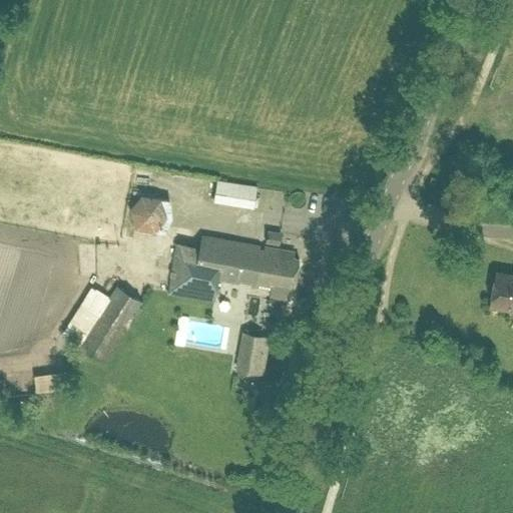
[(213,201),(257,208),(260,189),(216,182),(213,201)]
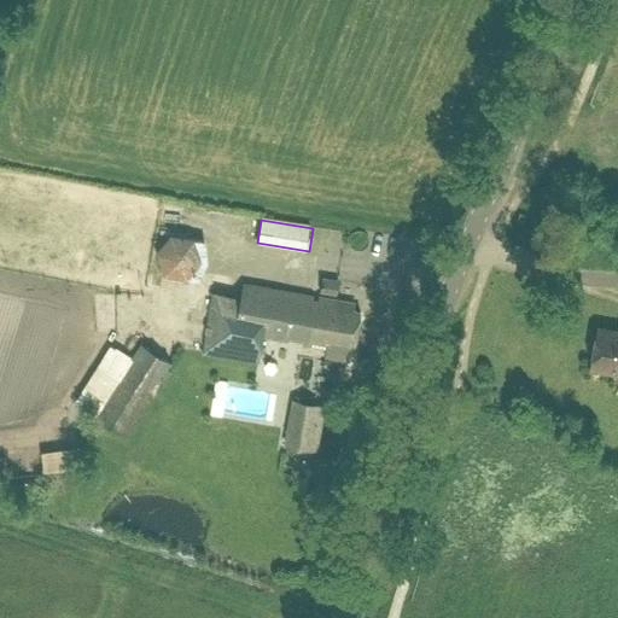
[(185,278),(200,261),(192,239),(170,234),(155,251),(161,273),(185,278)]
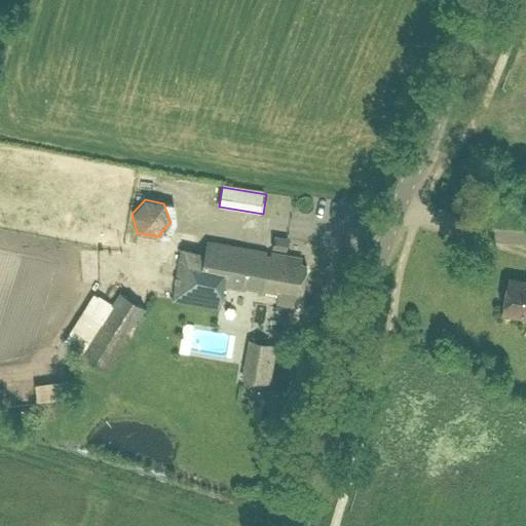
[(285,251),(288,237),(273,235),(271,248),(285,251)]
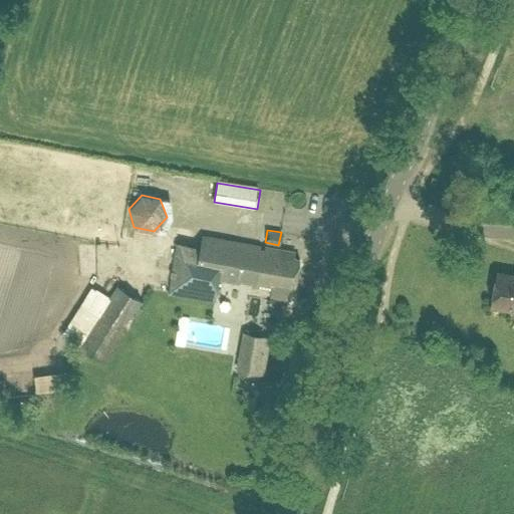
[(217,281),(240,285),(241,281),(251,283),(250,287),(270,290),(269,295),(288,298),(290,286),(293,287),(298,260),(276,256),(277,250),(264,247),(264,249),(260,248),(260,247),(200,236),(198,248),(175,244),(167,294),(213,302),(217,281)]
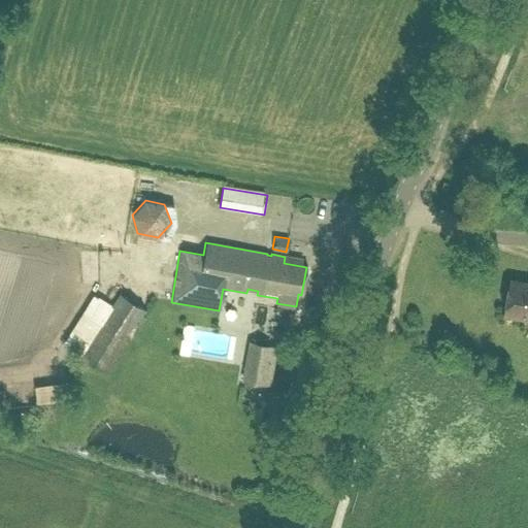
[(527,283),(508,279),(502,315),(527,319),(527,283)]
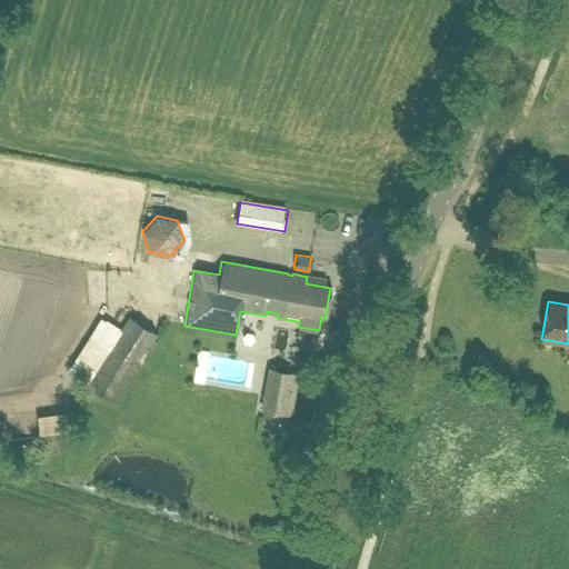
[(118,329),(83,383),(113,402),(157,333),(126,317),(118,329)]
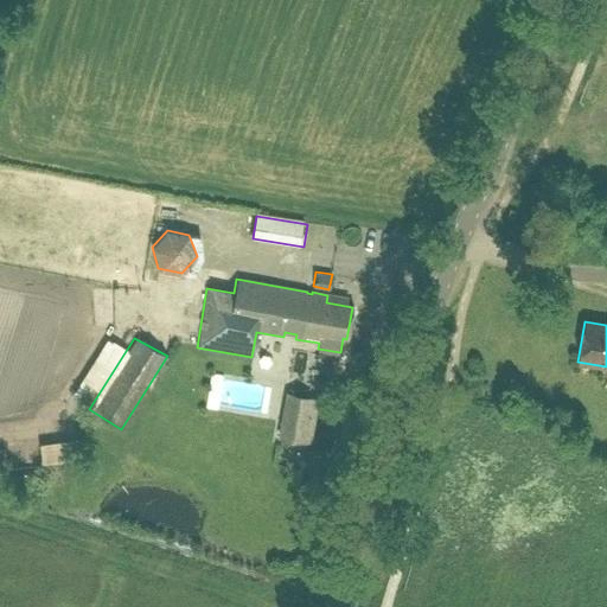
[(320,391),(328,360),(304,353),(295,385),(320,391)]
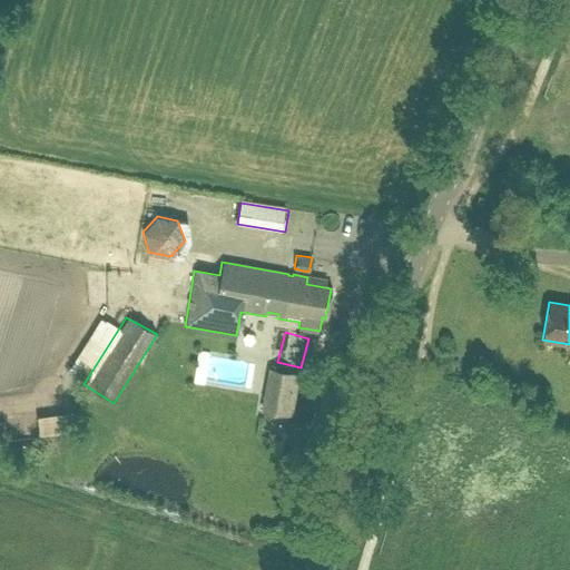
[(291,414),(297,373),(268,367),(261,408),(291,414)]
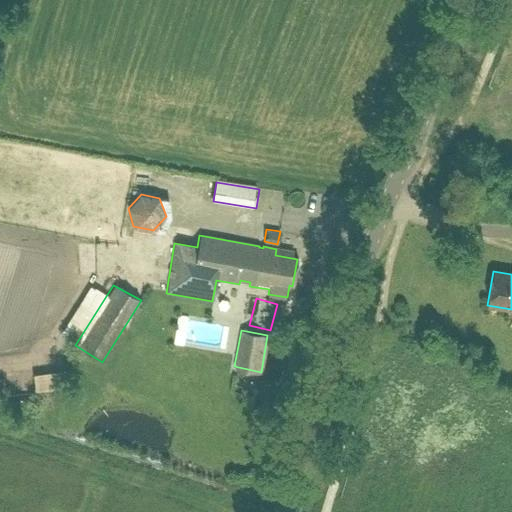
[(33,374),(35,390),(61,386),(59,370),(33,374)]
